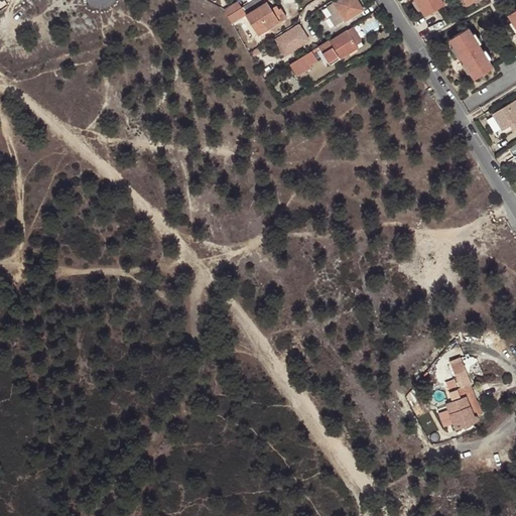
[(274,12),(271,9),(267,1),(268,0),(254,0),(242,8),(258,34),(285,18),(280,9),(278,10),(274,12)]
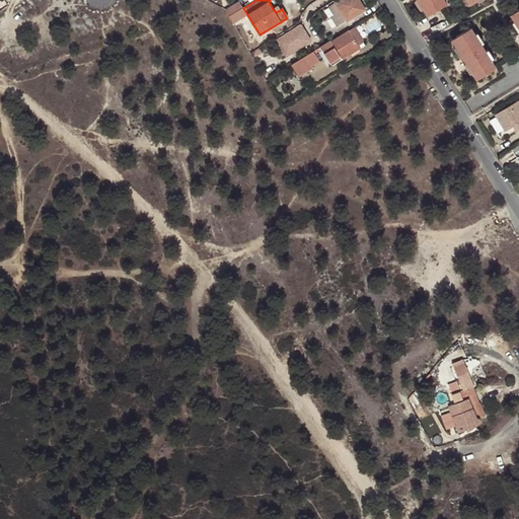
[(339,0),(328,6),(332,15),(329,17),(335,25),(344,20),(346,21),(364,9),(358,0),(339,0)]
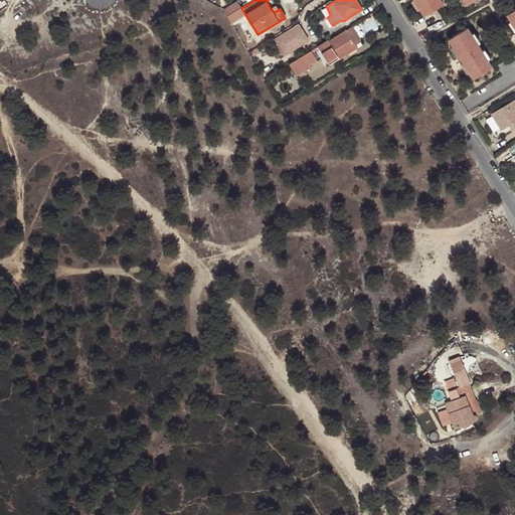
[(444,3),(441,0),(414,0),(424,15),(444,3)]
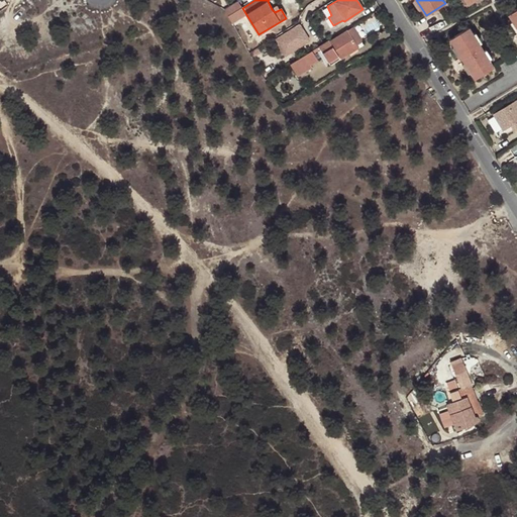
[(239,9),(236,4),(226,10),(234,23),(243,18),(238,10),(239,9)]
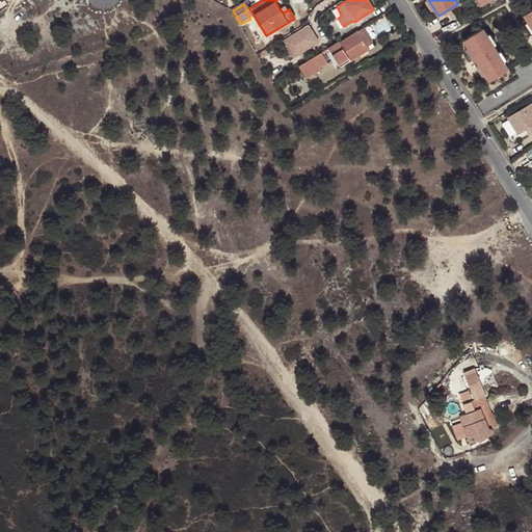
[(531,9),(523,16),(531,29),(531,9)]
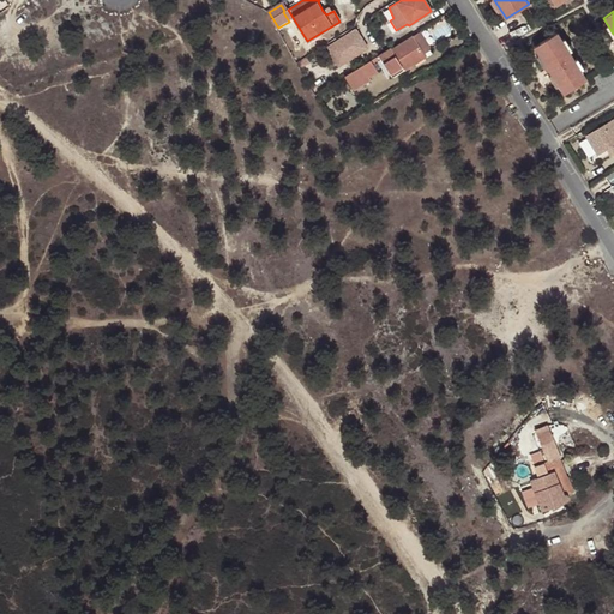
[(357,29),(327,47),(339,66),(369,47),(357,29)]
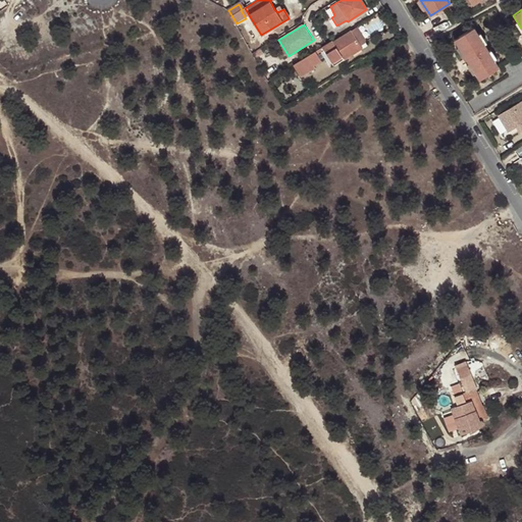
[(499,67),(473,29),(454,41),(468,63),(478,80),(499,67)]
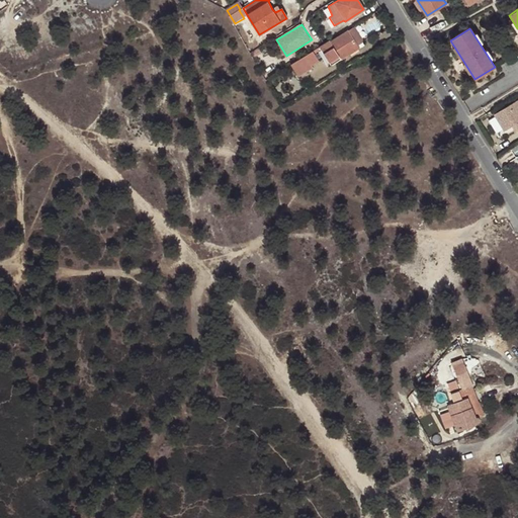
[(329,41),(328,40),(319,47),(330,65),(349,54),(348,52),(357,45),(348,29),(329,41)]
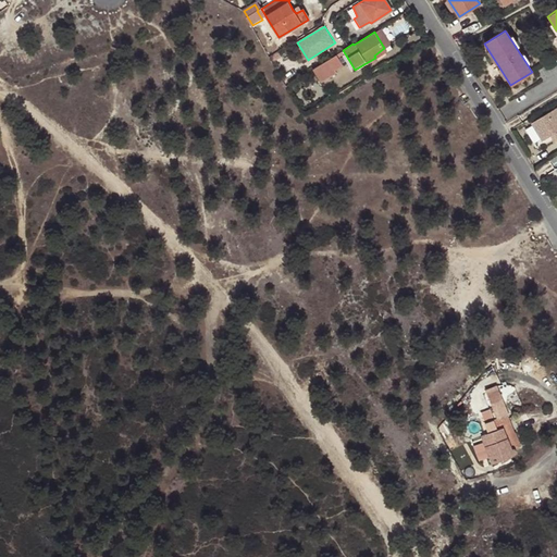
[(374,56),(375,58),(386,51),(384,48),(374,56)]
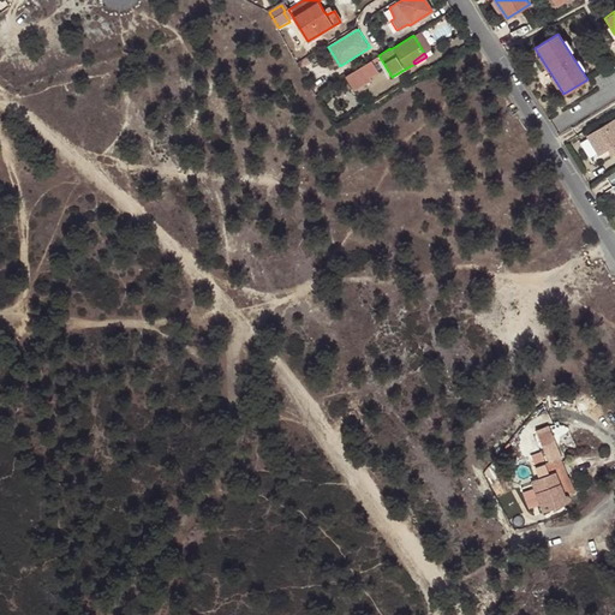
[(383,95),(380,88),(366,96),(370,102),(383,95)]
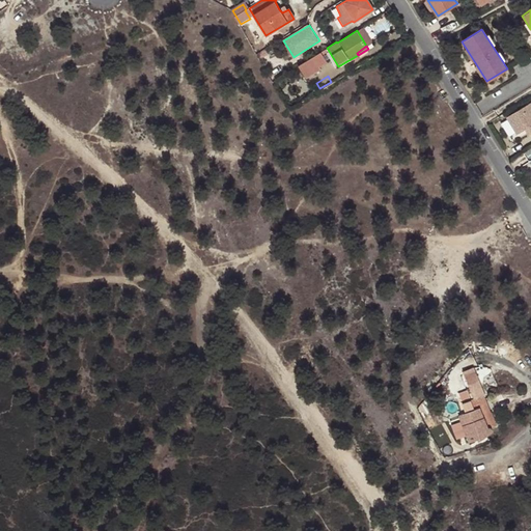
[(518,135),(525,131),(528,128),(530,134),(530,103),(507,118),(518,135)]
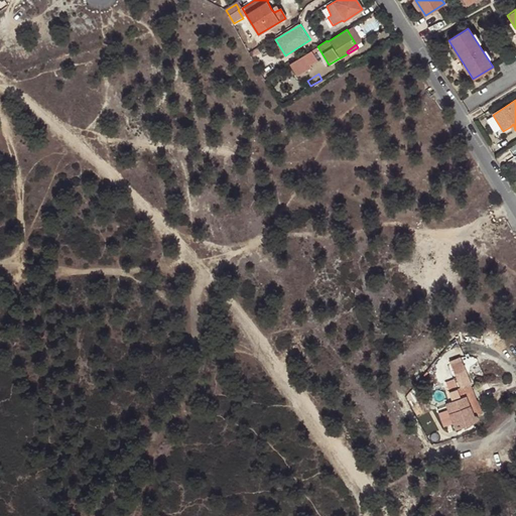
[(461,389),(469,386),(459,359),(449,362),(461,389)]
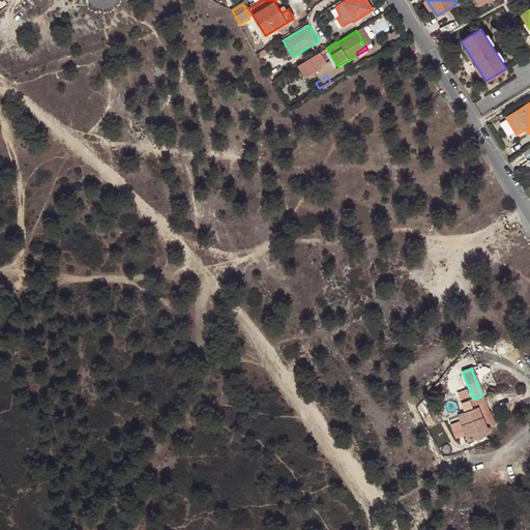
[(488,427),(494,424),(490,412),(488,413),(481,396),(473,400),(480,418),(461,425),(467,441),(488,427)]
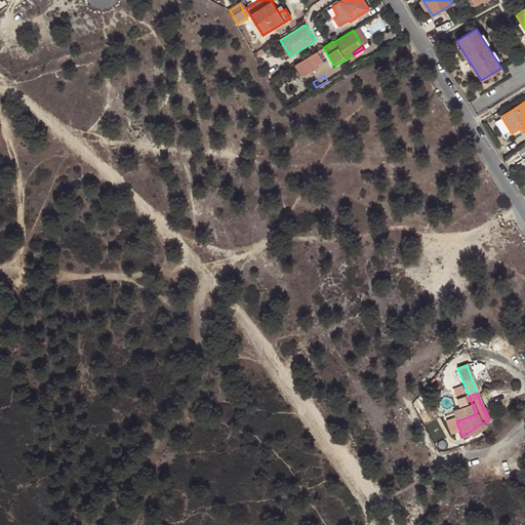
[(485,429),(483,422),(462,437),(462,439),(472,436),(473,437),(485,429)]
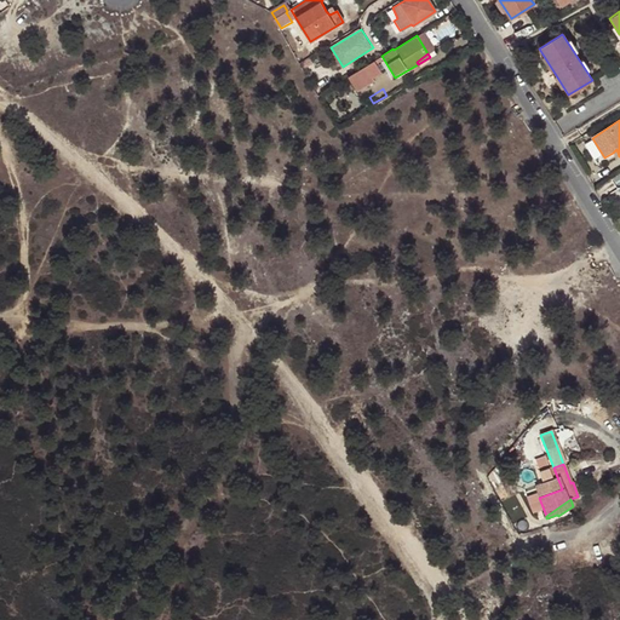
[(524,510),(528,520),(530,524),(534,523),(528,509),(524,510)]
